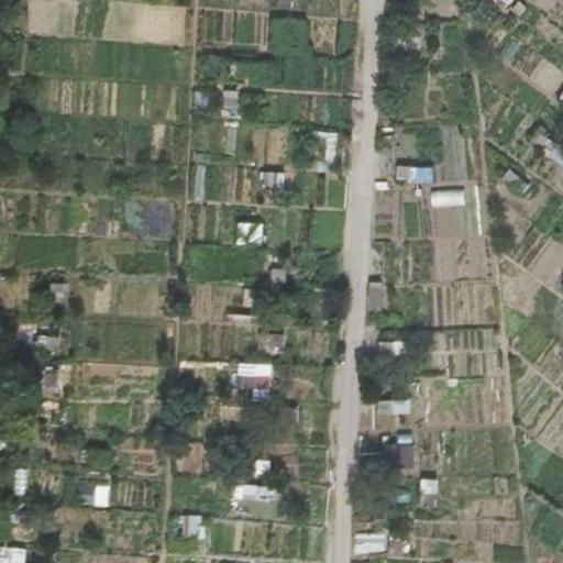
[(238,117),(239,89),(224,88),(223,116),(238,117)]
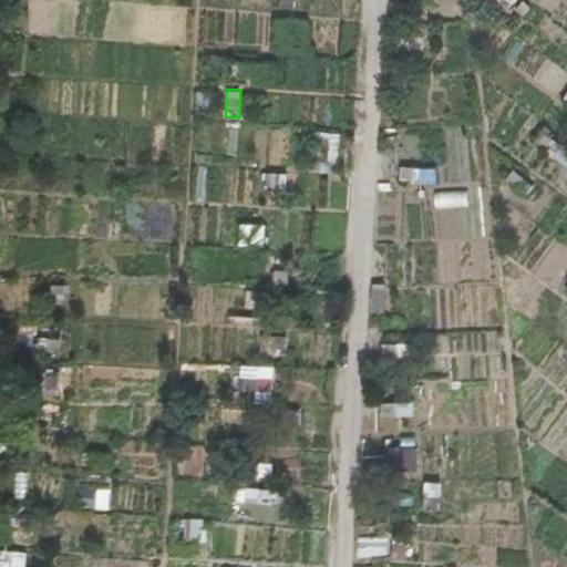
[(554,138),(543,131),(535,141),(545,150),(554,138)]
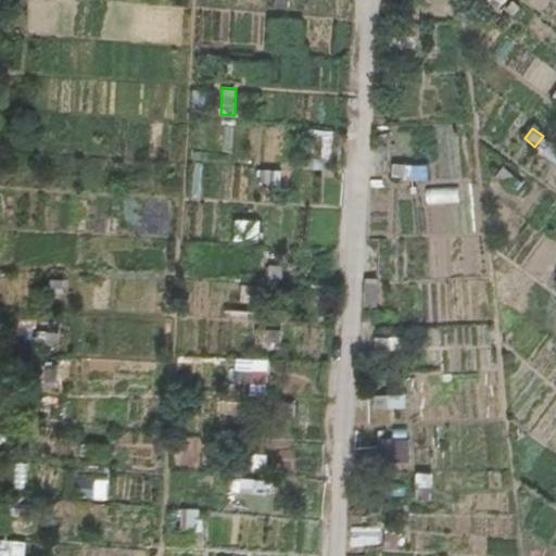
[(321,130),(317,156),(328,159),(333,133),(321,130)]
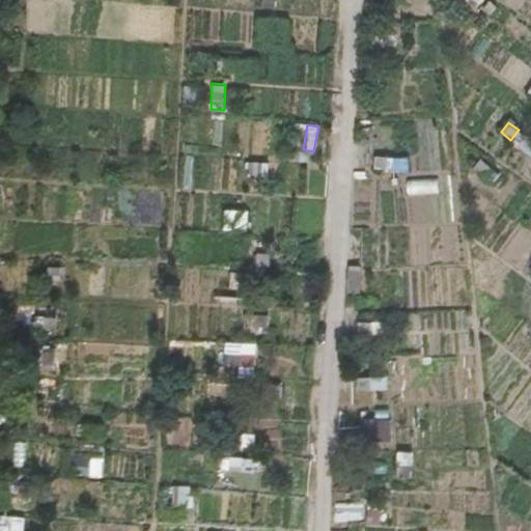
[(526,136),(519,130),(510,140),(519,145),(526,136)]
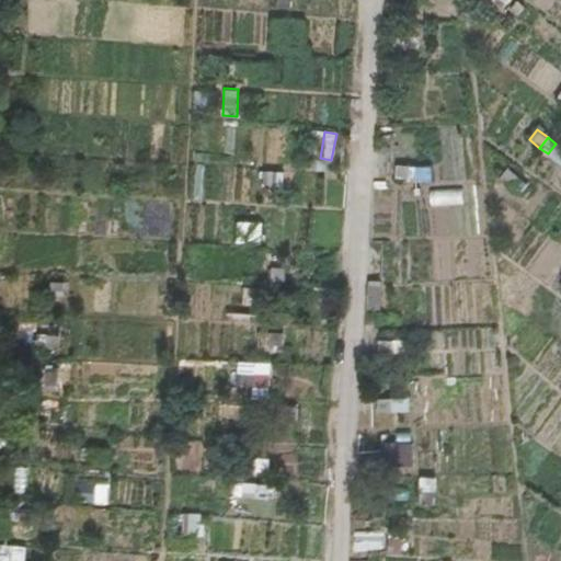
[(560,145),(557,141),(556,144),(548,153),(560,163),(560,145)]
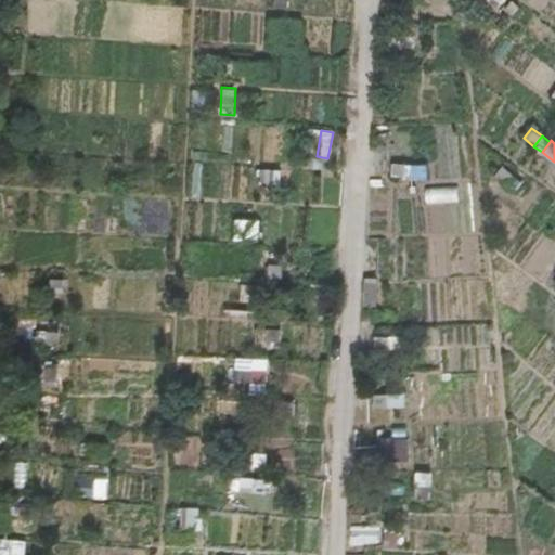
[(504,166),(494,176),(512,193),(521,183),(504,166)]
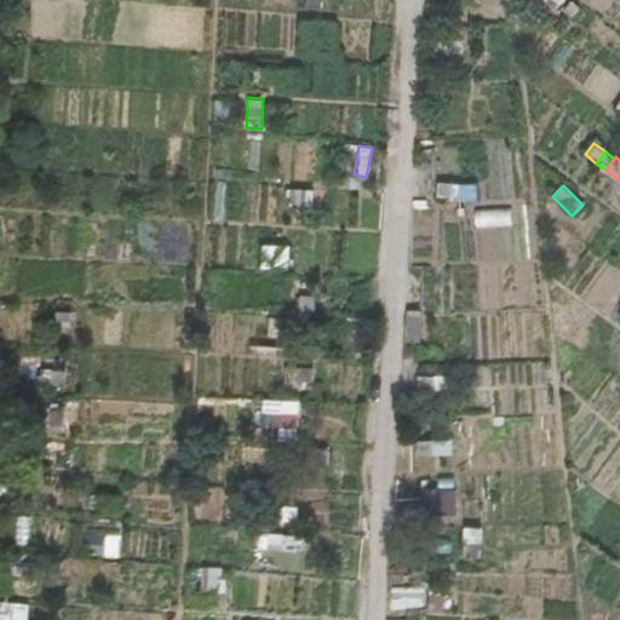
[(512,208),(476,211),(477,228),(512,227),(512,208)]
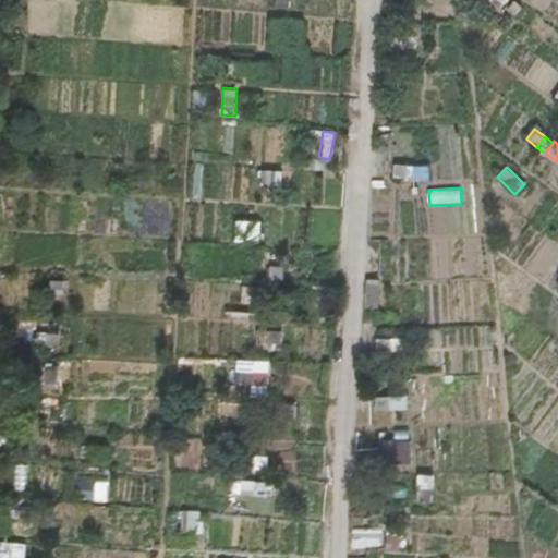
[(261,242),(262,219),(237,218),(235,241),(261,242)]
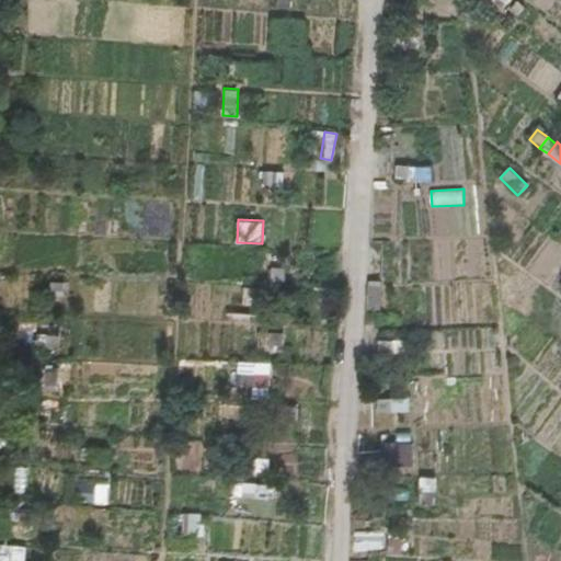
[(382,281),(368,281),(367,309),(381,310),(382,281)]
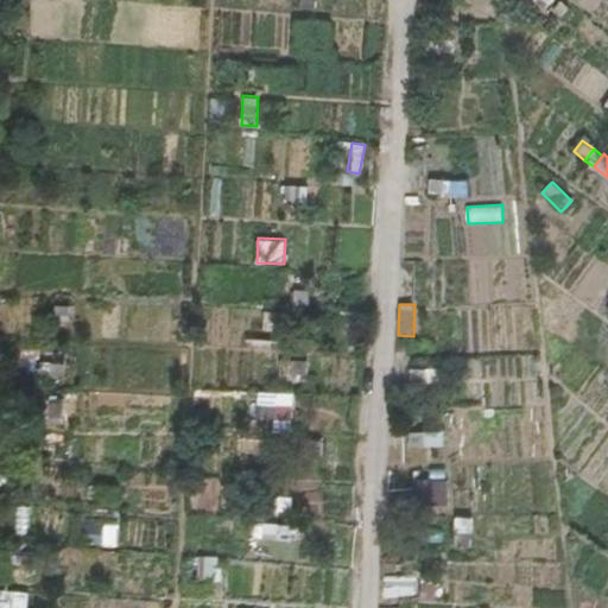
[(439,382),(439,368),(412,368),(412,382),(439,382)]
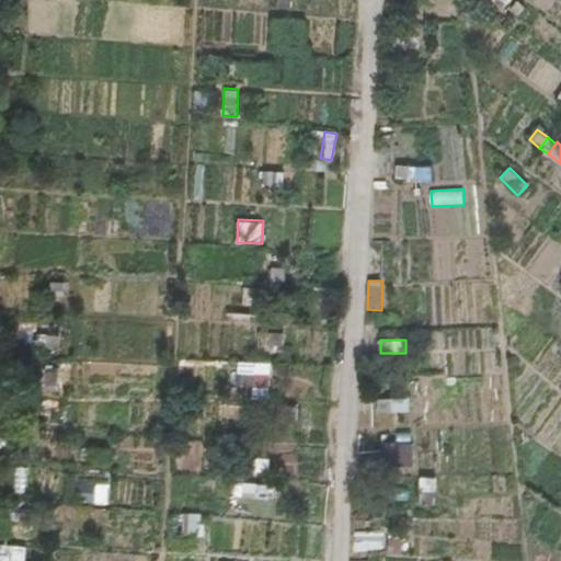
[(242,374),(242,387),(268,386),(268,373),(242,374)]
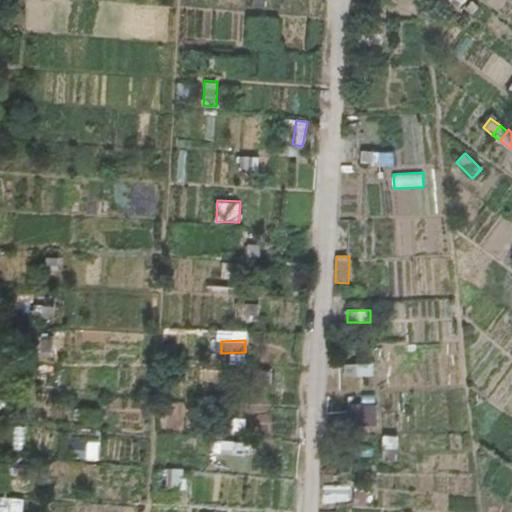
[(345,377),(374,376),(373,362),(345,363),(345,377)]
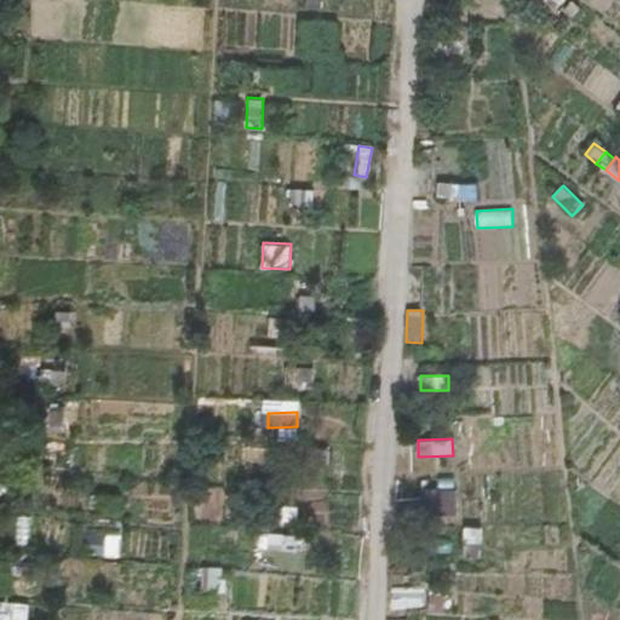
[(454,491),(426,491),(426,500),(426,516),(454,516),(454,491)]
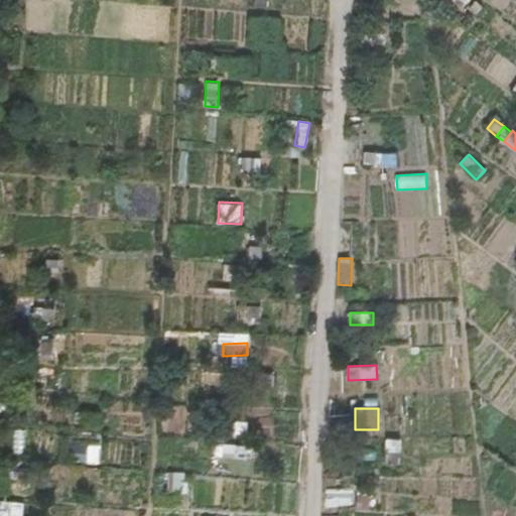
[(72,461),(100,463),(102,442),(74,440),(72,461)]
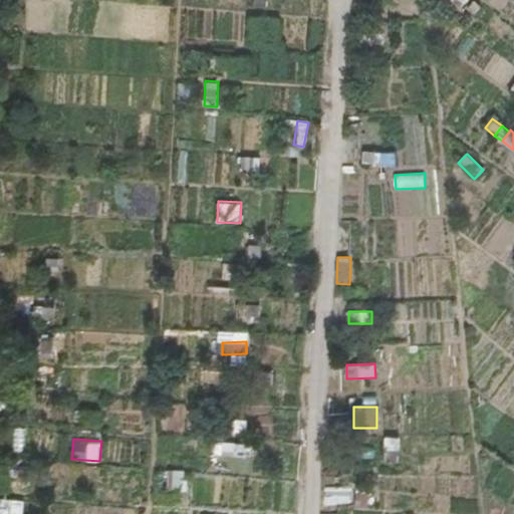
[(221,442),(220,455),(247,457),(247,444),(221,442)]
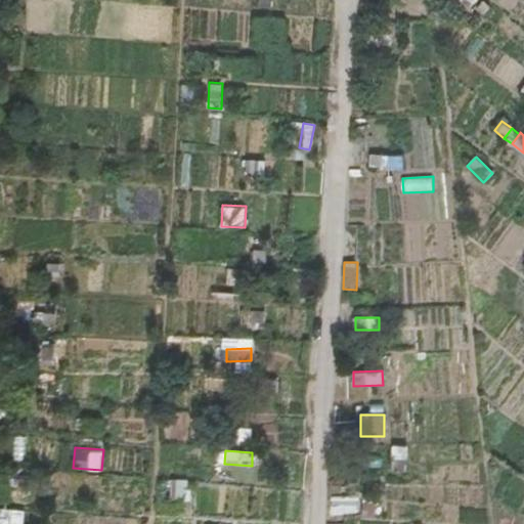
[(406,471),(406,459),(394,459),(393,471),(406,471)]
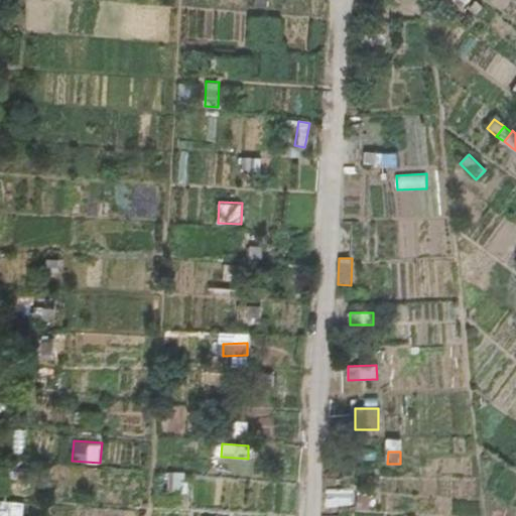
[(187,493),(186,472),(167,473),(167,494),(187,493)]
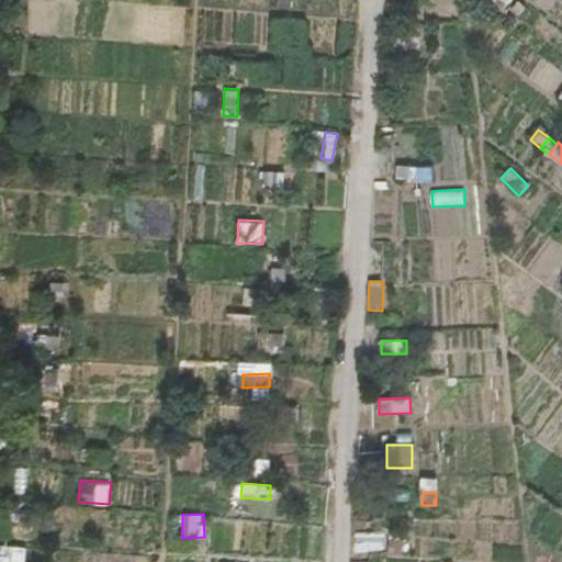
[(386,551),(414,552),(415,535),(388,534),(386,551)]
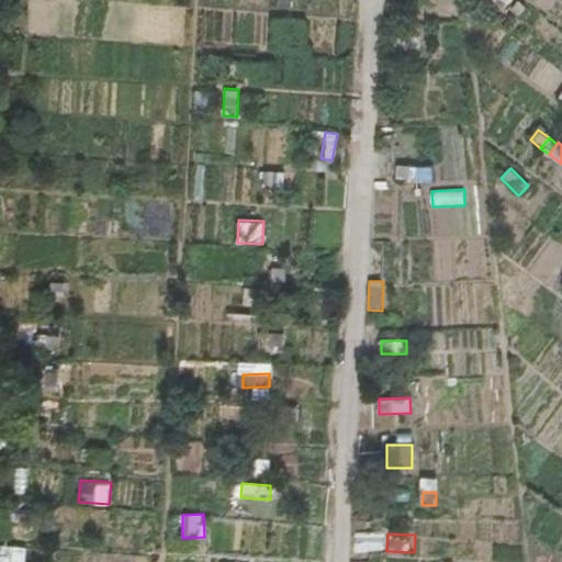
[(0,561),(24,561),(25,546),(0,543),(0,561)]
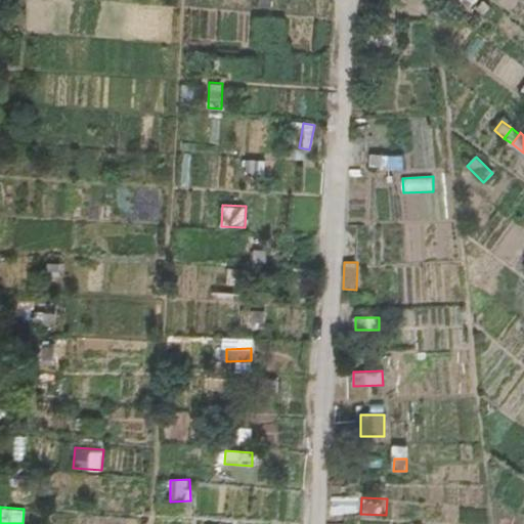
All buildings are outlined.
